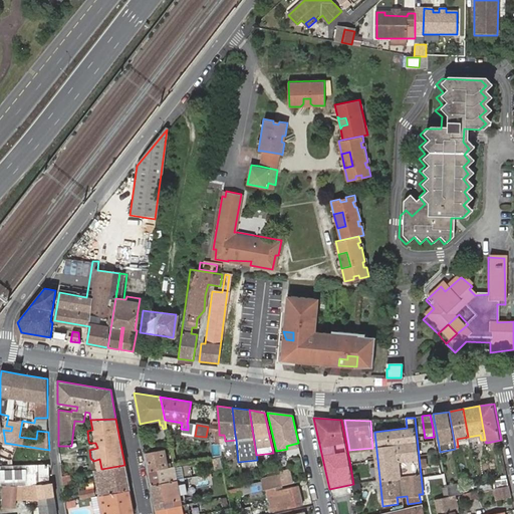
[(164,450),(146,454),(149,471),(172,467),(171,463),(167,464),(164,450)]
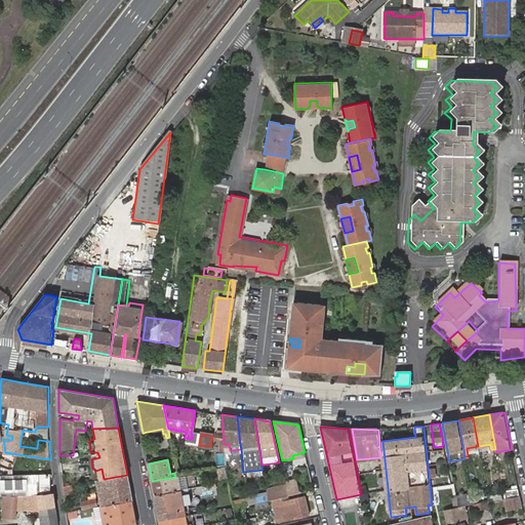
[(193,473),(177,477),(179,488),(196,485),(193,473)]
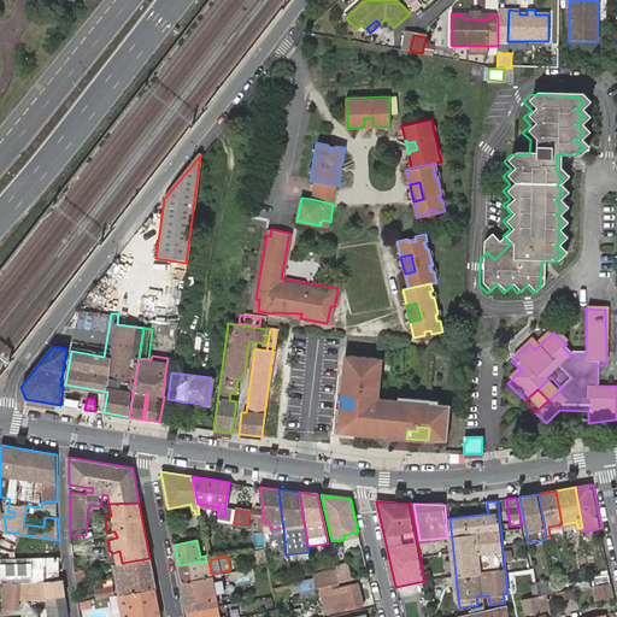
[(0,558),(0,581),(4,582),(60,580),(60,558),(10,558),(0,558)]
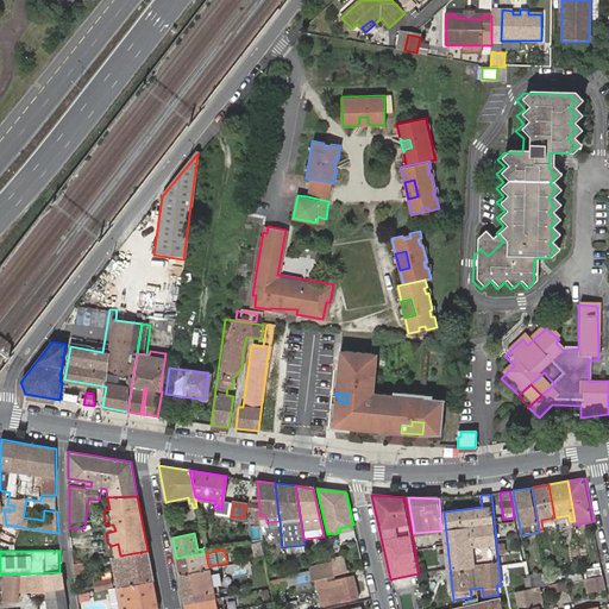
[(154,581),(148,551),(120,556),(117,557),(118,586),(119,586),(154,581)]
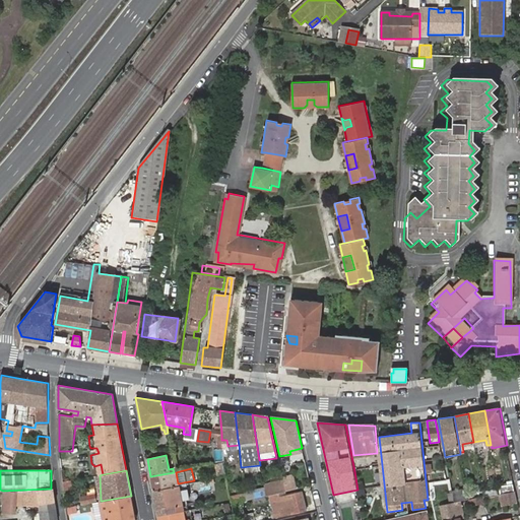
[(174,472),(150,476),(153,491),(179,485),(178,483),(176,472),(174,472)]
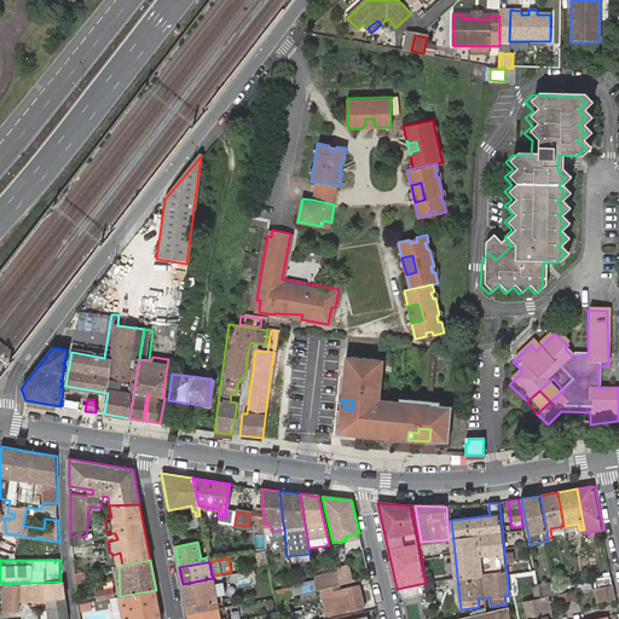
[(336,573),(339,586),(352,583),(348,566),(335,568),(336,573)]
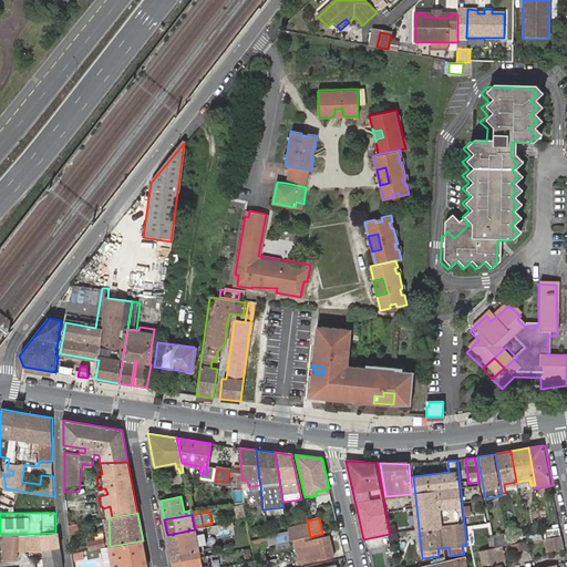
[(76,524),(69,526),(70,536),(79,535),(76,524)]
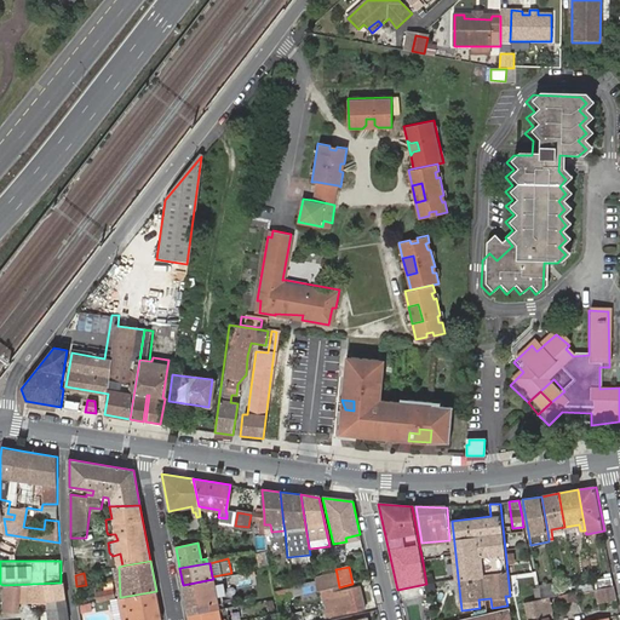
[(320,579),(314,579),(314,584),(315,593),(320,592),(331,590),(339,587),(337,574),(328,577),(320,579)]
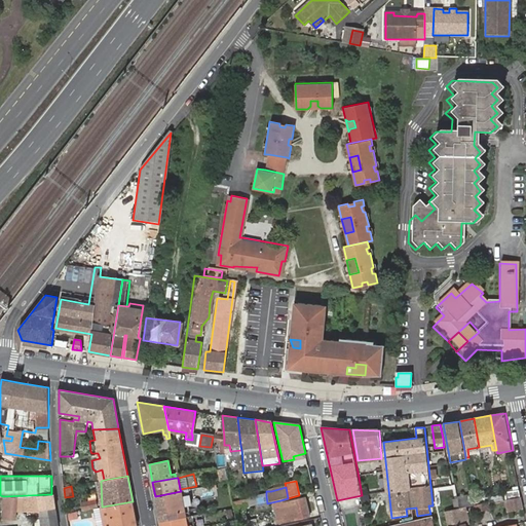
[(506,498),(522,495),(521,489),(505,492),(506,498)]
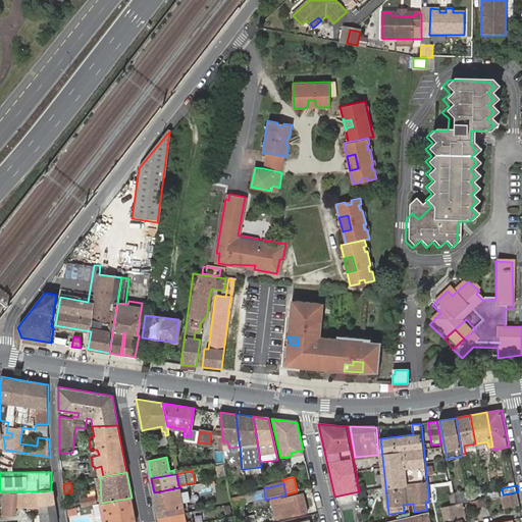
[(179,487),(154,492),(159,518),(185,513),(179,487)]
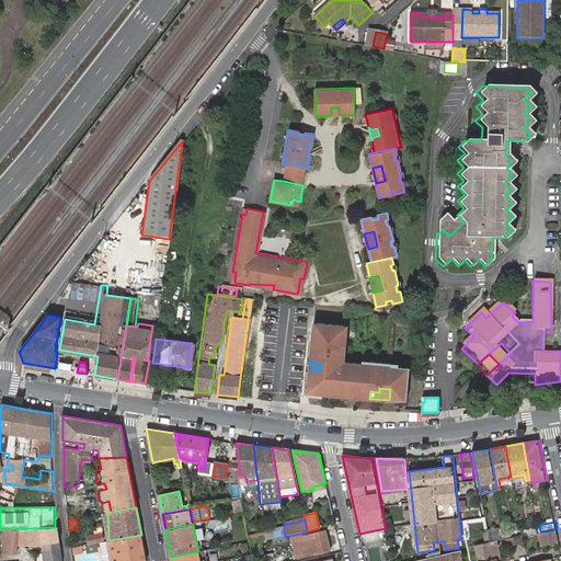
[(55,527),(3,529),(2,542),(18,542),(31,542),(31,538),(43,538),(43,544),(60,542),(58,527),(55,527)]
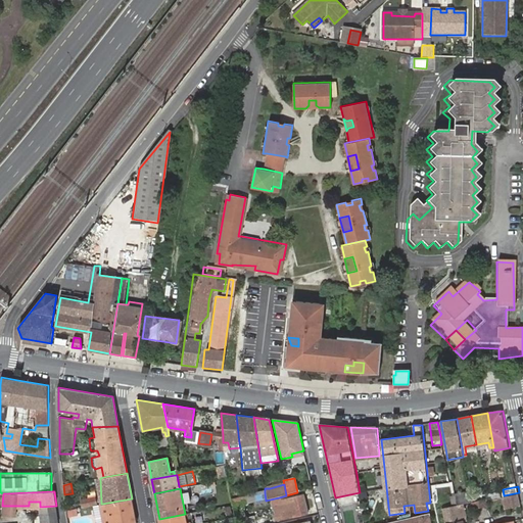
[(459,505),(470,502),(467,491),(456,494),(459,505)]
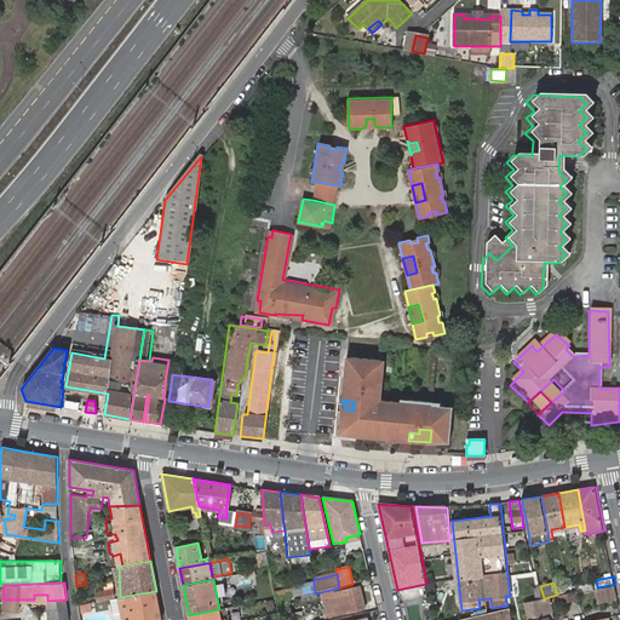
[(315,593),(314,584),(300,587),(303,596),(315,593)]
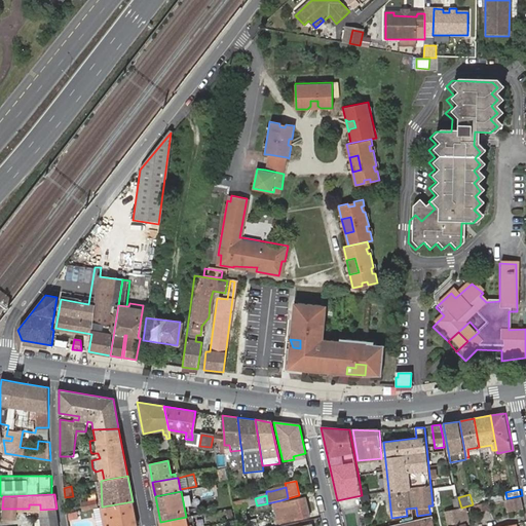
[(304,496),(282,502),(280,500),(271,502),(276,524),(287,522),(309,517),(304,496)]
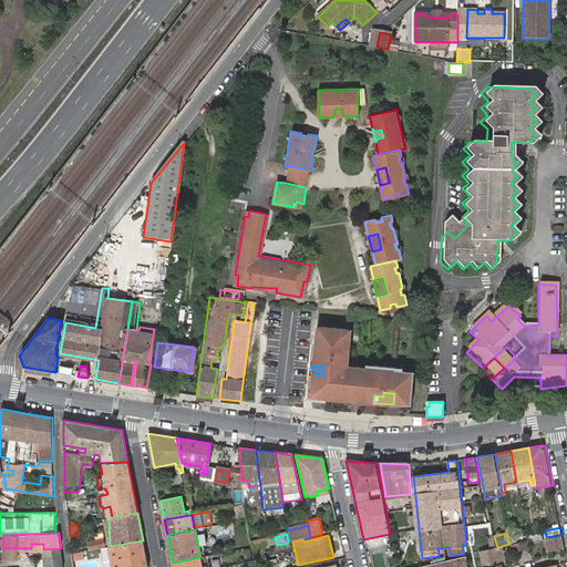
[(566,548),(563,535),(547,538),(549,552),(566,548)]
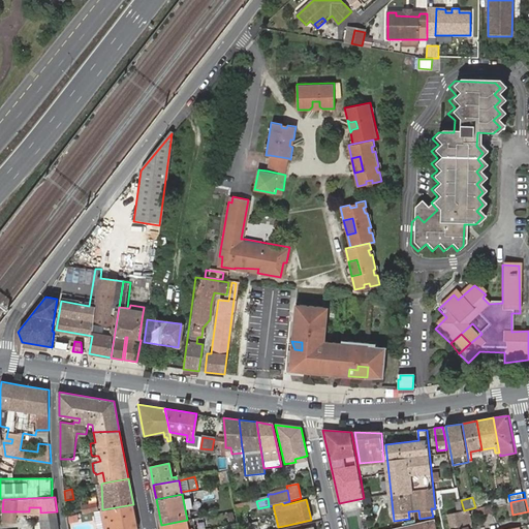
[(82,505),(83,514),(98,510),(96,502),(82,505)]
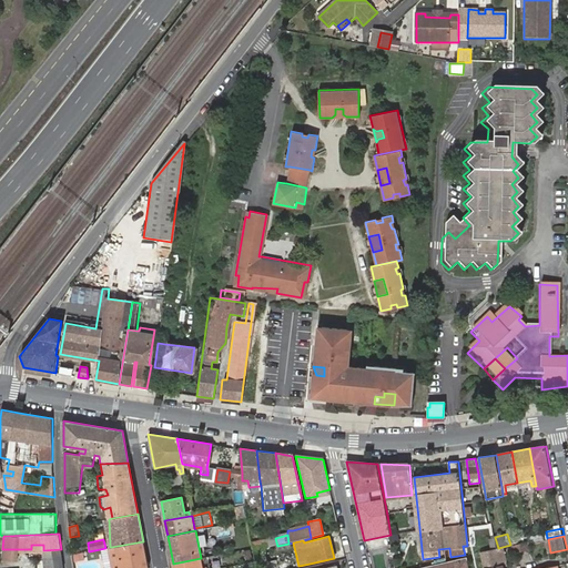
[(143,541),(111,547),(114,567),(148,567),(149,567),(143,541)]
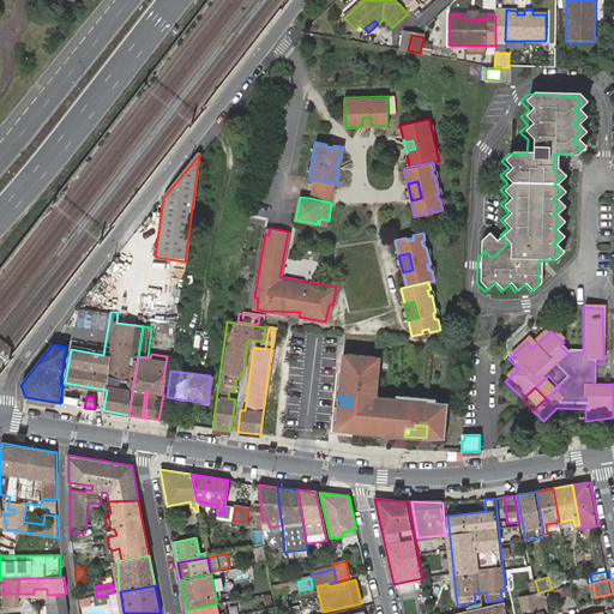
[(403,613),(425,613),(423,593),(402,594),(403,613)]
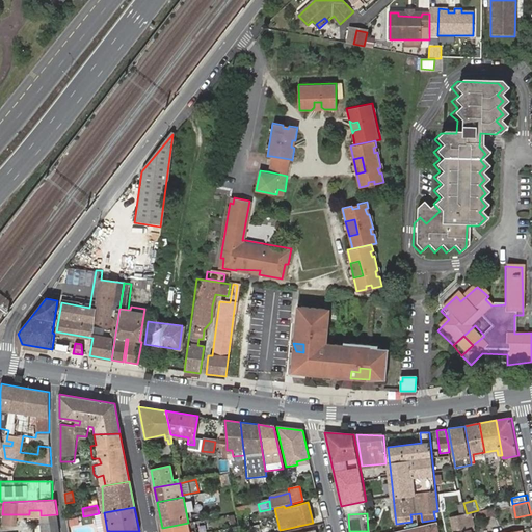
[(476,530),(473,513),(464,515),(451,517),(453,531),(472,531),(473,531),(476,530)]
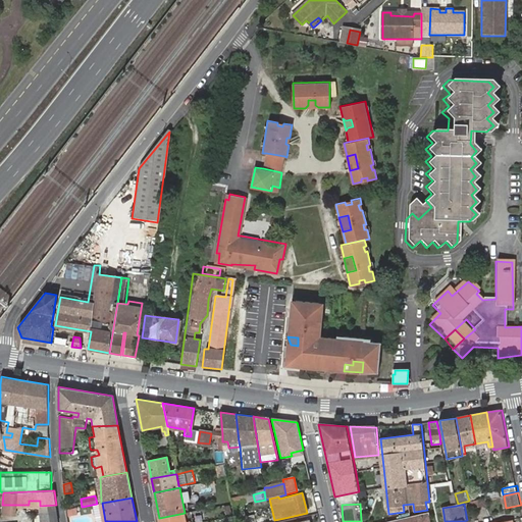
[(16,505),(2,505),(2,514),(16,514),(16,505)]
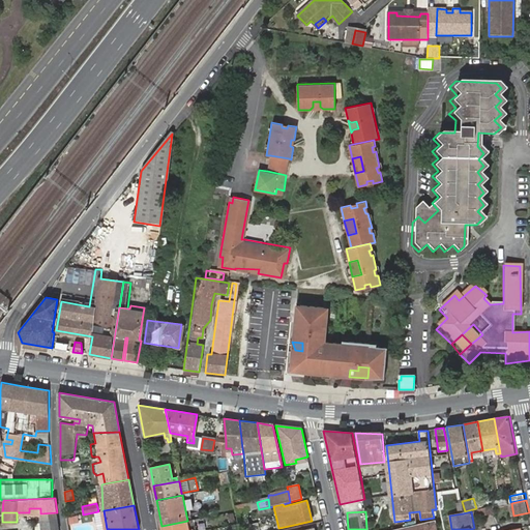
[(59,529),(57,512),(40,513),(42,529),(59,529)]
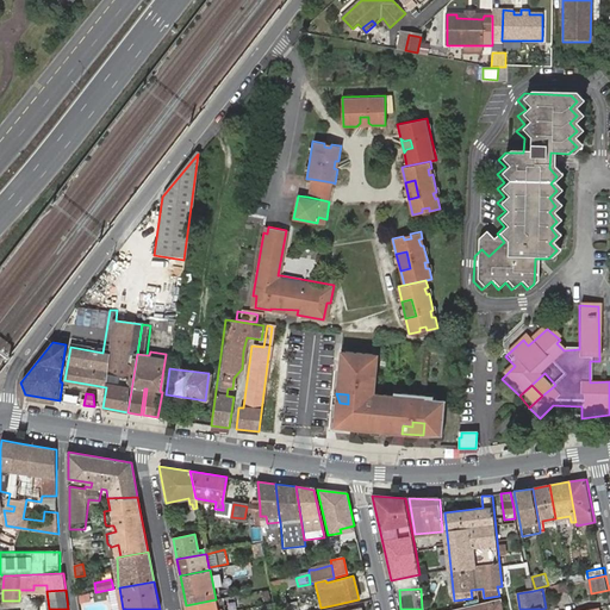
[(226,609),(224,597),(216,599),(186,605),(186,609),(226,609)]
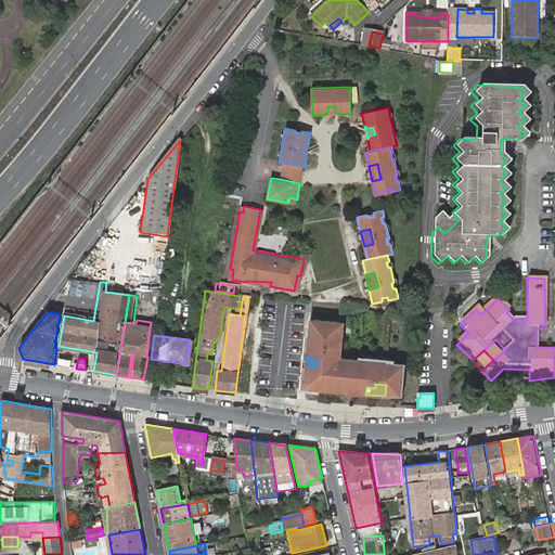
[(457,554),(455,545),(411,554),(457,554)]
